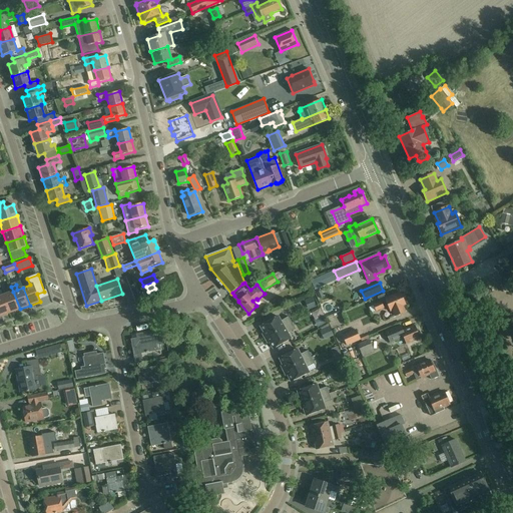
[(20,309),(13,292),(7,294),(5,289),(1,291),(3,296),(9,313),(20,309)]
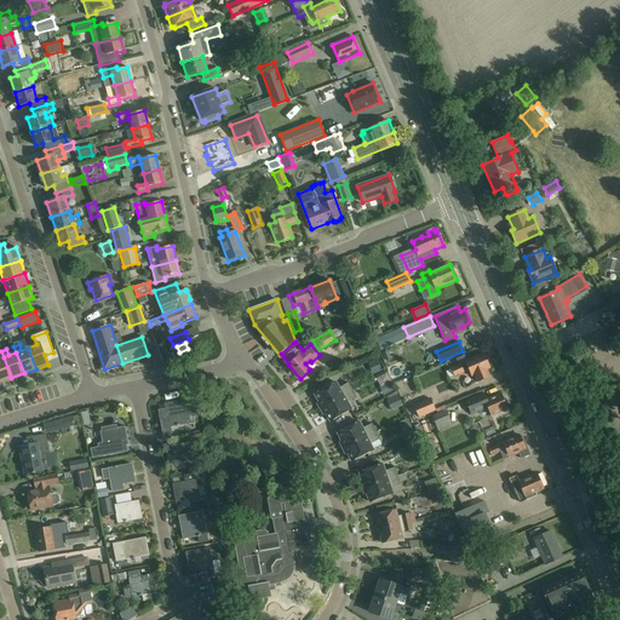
[(491,374),(487,368),(491,367),(484,355),(466,362),(452,368),(454,375),(464,372),(464,371),(469,368),(472,375),(474,374),(476,382),(491,374)]
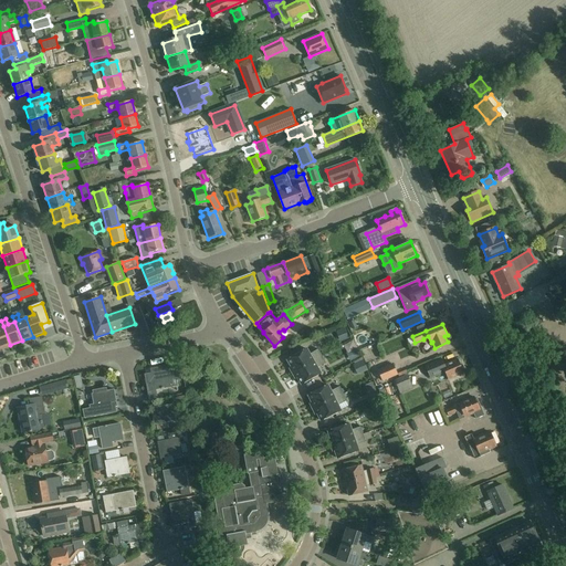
[(0,349),(10,345),(3,326),(0,326),(0,349)]
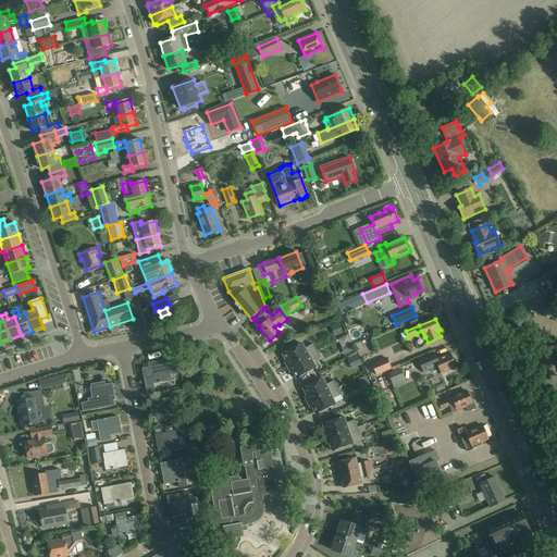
[(331,325),(335,336),(343,333),(338,322),(331,325)]
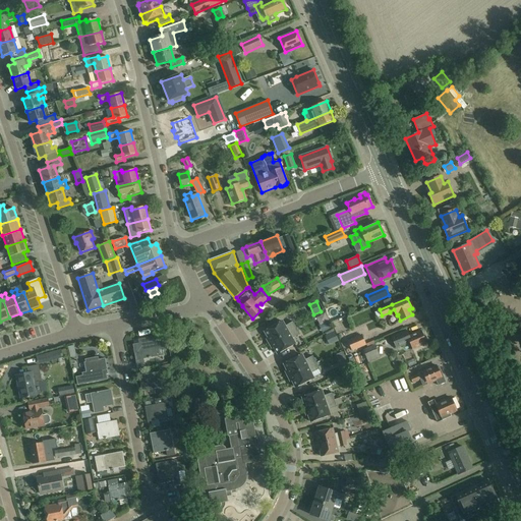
[(269,344),(296,328),(293,322),(285,327),(282,322),(265,332),(269,338),(267,340),(269,344)]
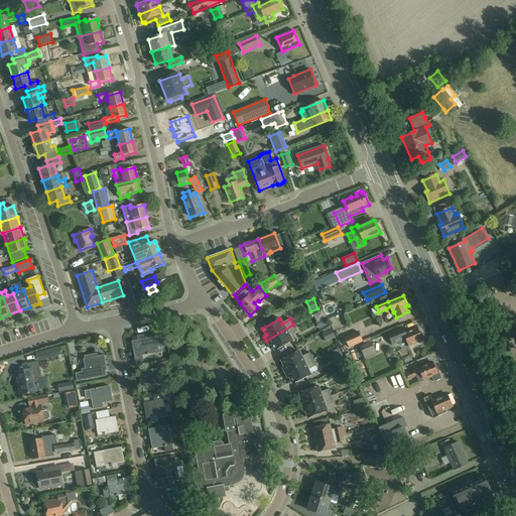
[(321,329),(327,326),(323,318),(317,321),(321,329)]
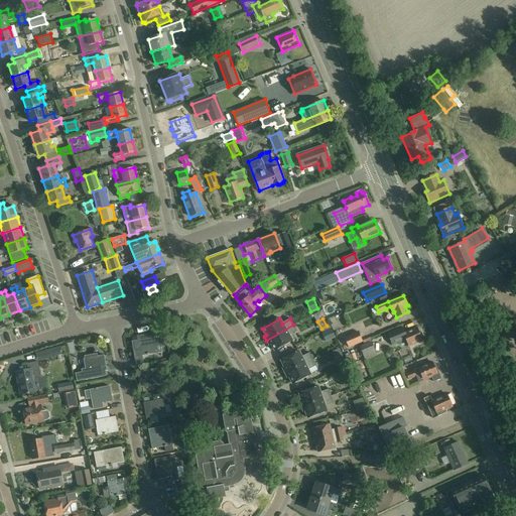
[(293,325),(266,341),(269,345),(271,344),(275,351),(292,341),(289,336),(297,331),(293,325)]
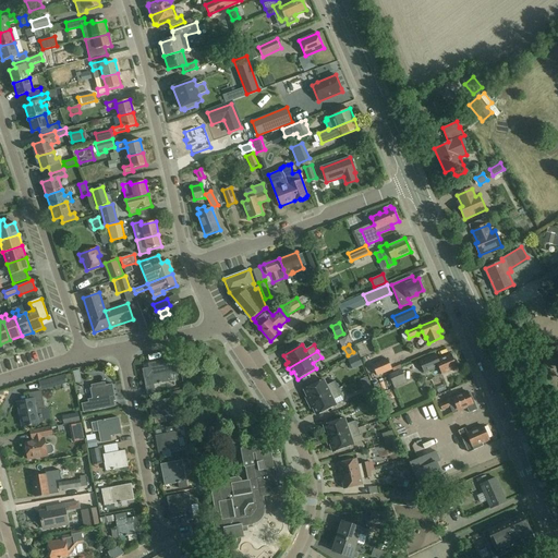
[(420,361),(425,373),(438,367),(441,375),(449,372),(450,370),(457,366),(456,364),(457,362),(455,358),(453,356),(451,354),(441,359),(441,358),(438,359),(436,353),(420,361)]
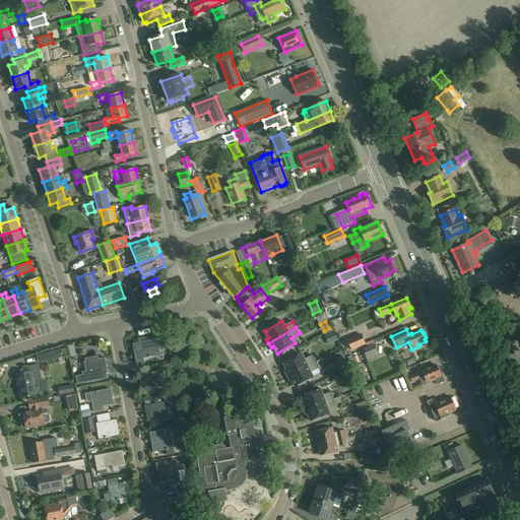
[(166,334),(158,335),(161,349),(169,348),(166,334)]
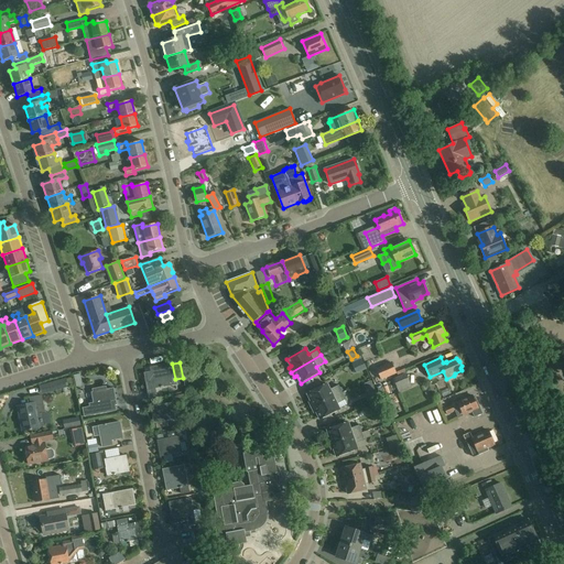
[(364,362),(353,367),(357,376),(368,370),(364,362)]
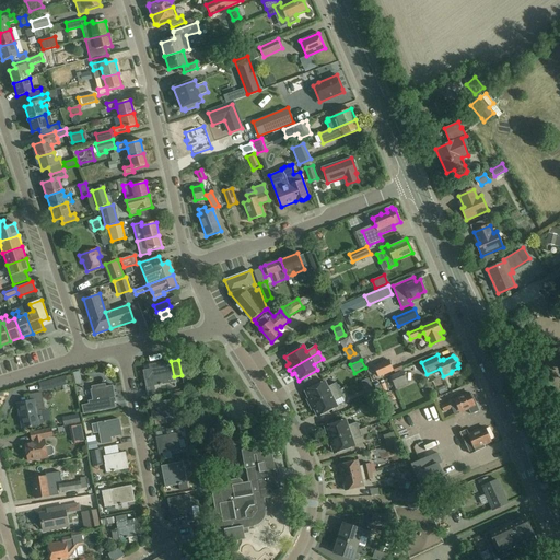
[(393,371),(389,363),(388,360),(374,365),(378,376),(393,371)]
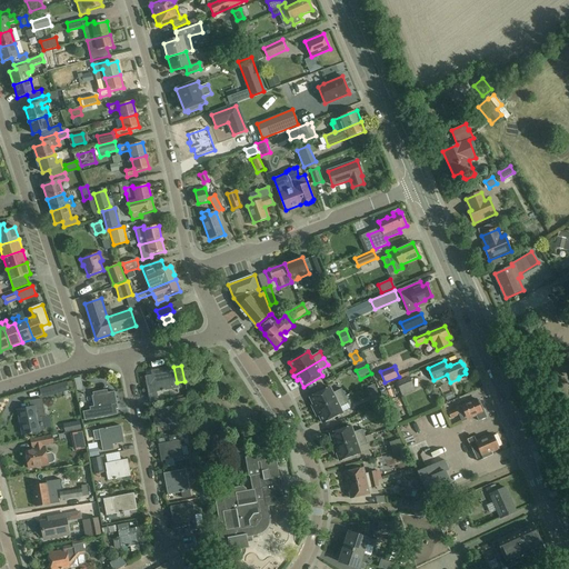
[(170,389),(169,380),(175,379),(172,367),(151,371),(152,376),(146,377),(149,393),(162,390),(162,391),(165,391),(165,390),(170,389)]
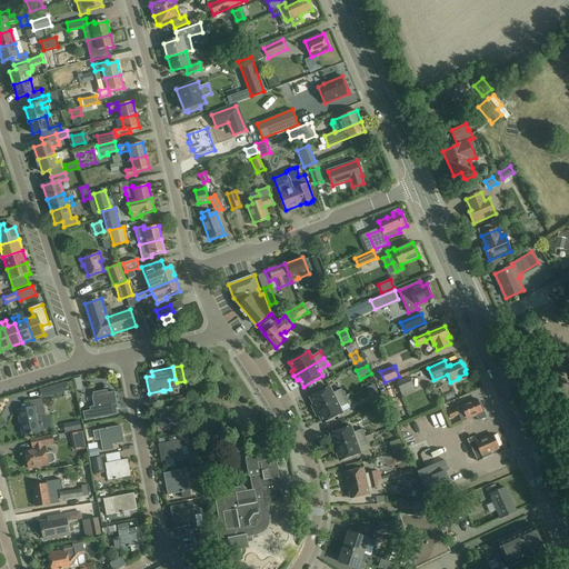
[(402,396),(416,390),(409,377),(397,382),(402,396)]
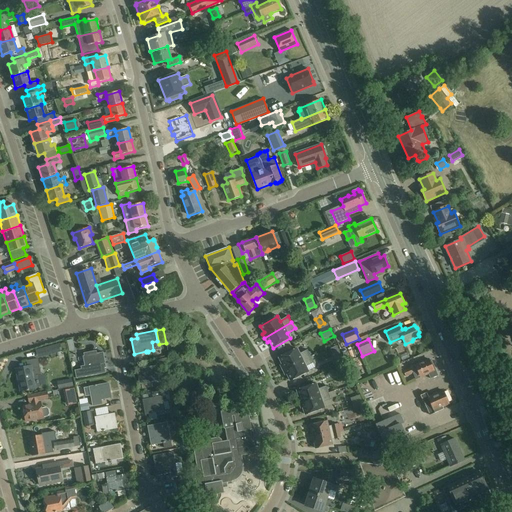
[(60,344),(48,347),(50,354),(62,351),(60,344)]
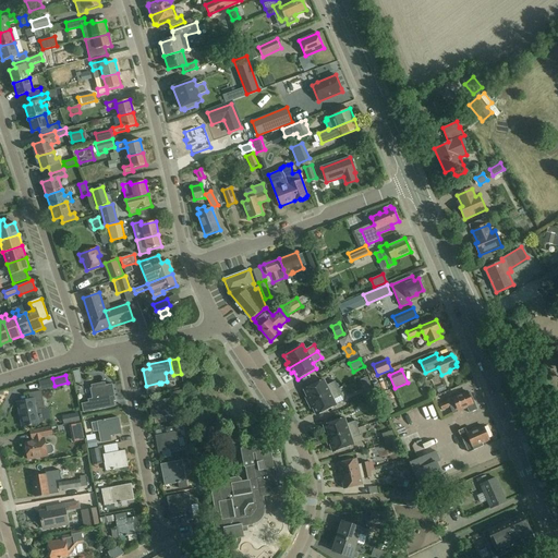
[(308,403),(339,388),(335,381),(326,386),(324,380),(304,390),(307,398),(306,399),(308,403)]
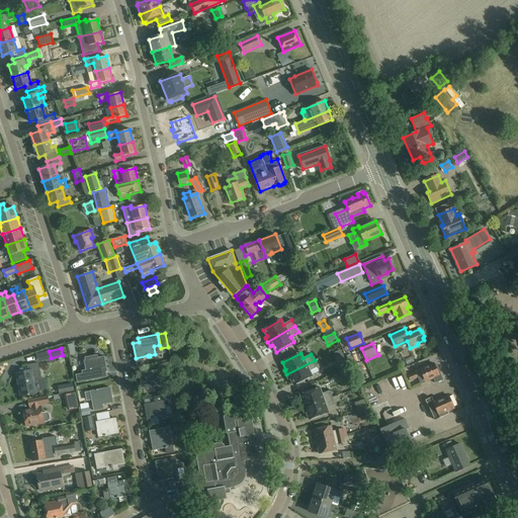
[(85,373),(86,380),(98,378),(97,375),(102,374),(101,373),(106,372),(103,357),(84,361),(86,372),(85,373)]
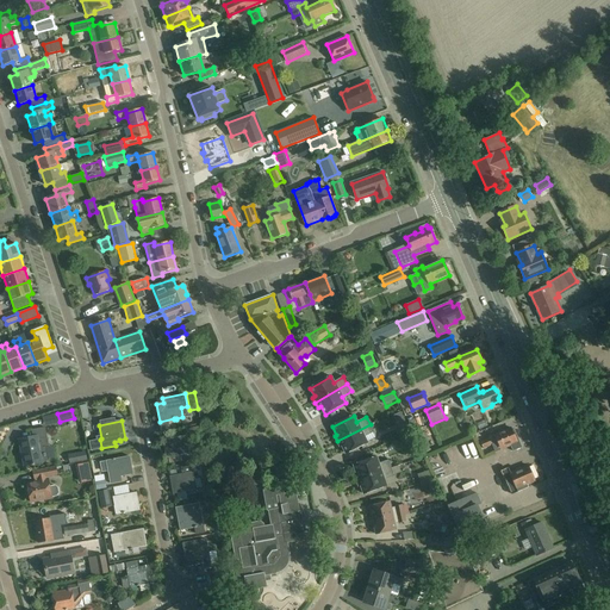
[(409,431),(404,421),(398,423),(403,434),(409,431)]
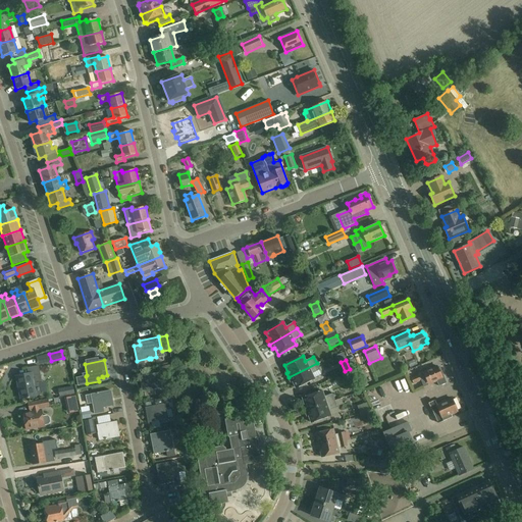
[(320,370),(317,363),(289,377),(291,382),(293,381),(296,388),(314,379),(312,374),(320,370)]
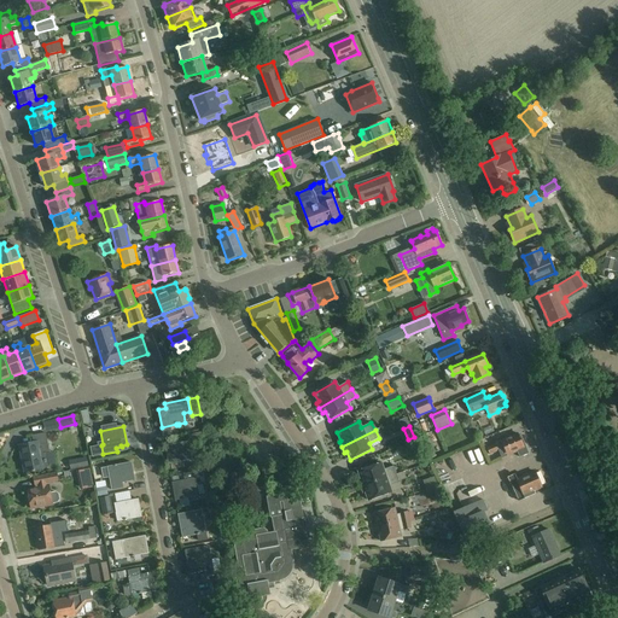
[(50,465),(47,454),(48,453),(45,433),(31,436),(33,443),(18,445),(24,472),(47,467),(50,465)]
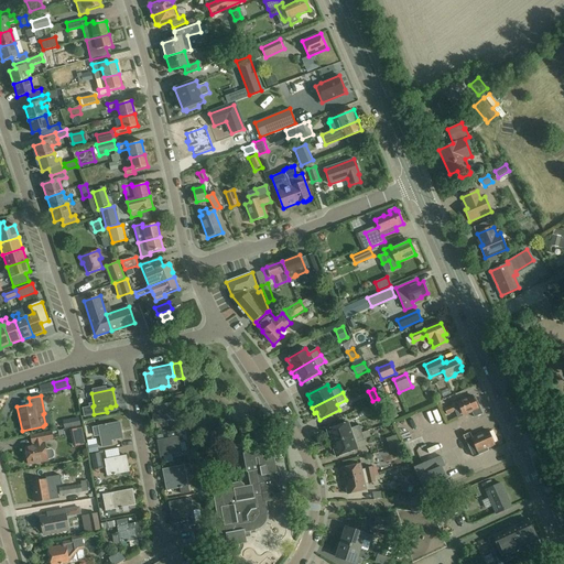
[(356,400),(359,409),(371,404),(368,396),(356,400)]
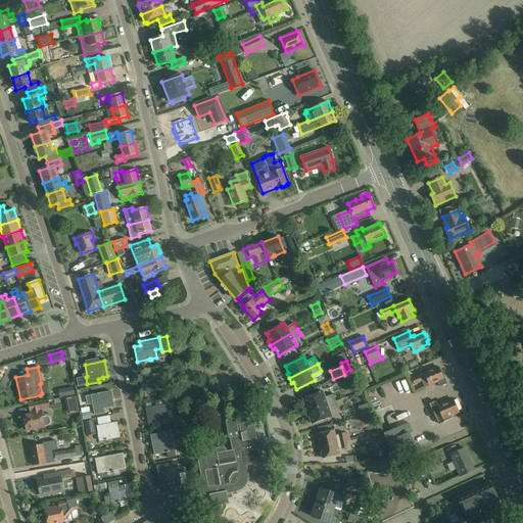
[(424,372),(419,374),(419,376),(422,382),(424,387),(429,385),(429,386),(438,382),(440,387),(446,384),(443,376),(444,376),(441,369),(439,369),(439,367),(429,371),(429,370),(424,372)]
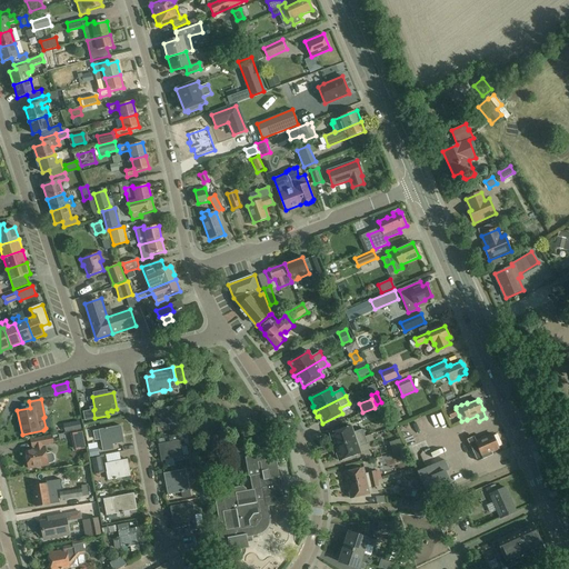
[(155,427),(177,422),(173,407),(152,411),(155,427)]
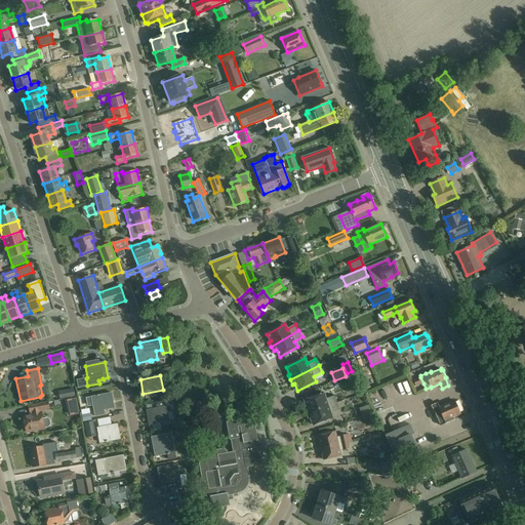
[(420,377),(413,380),(416,387),(422,384),(423,384),(420,377)]
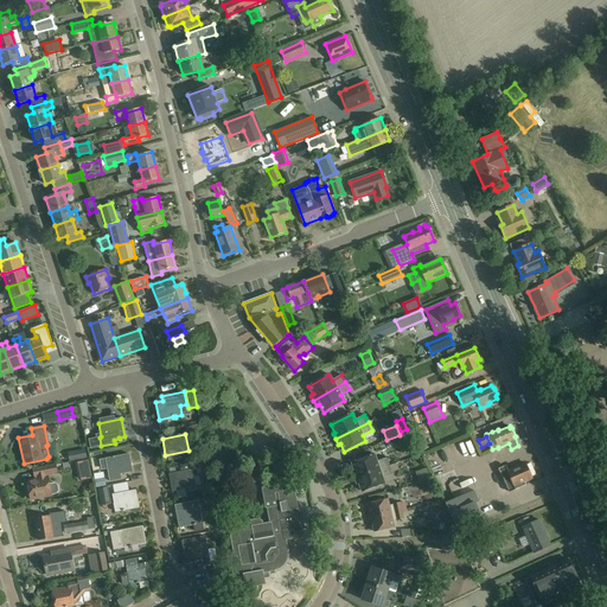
[(422,438),(416,441),(421,452),(427,448),(422,438)]
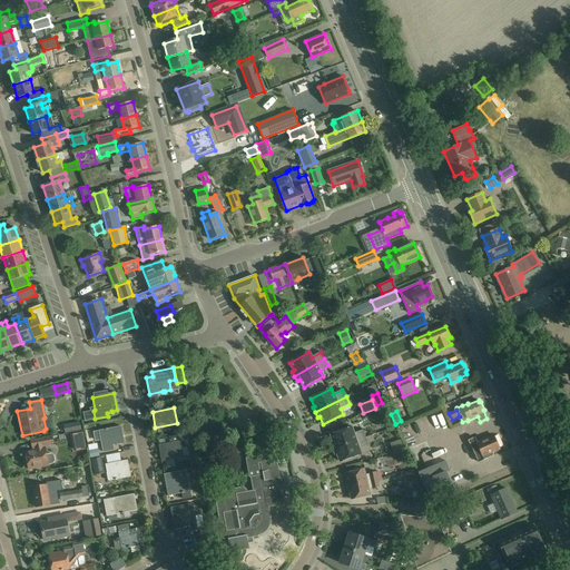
[(430,422),(424,424),(429,438),(434,435),(430,422)]
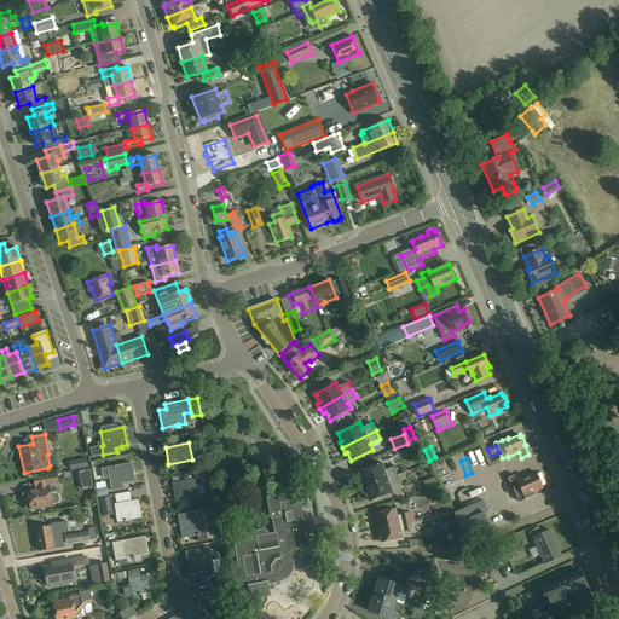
[(451,462),(458,480),(464,478),(457,460),(451,462)]
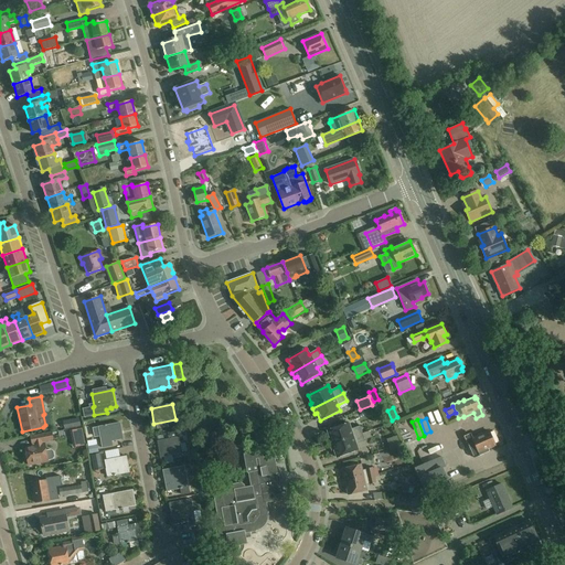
[(119,424),(98,427),(93,428),(95,438),(100,437),(102,448),(113,446),(113,441),(123,439),(119,424)]
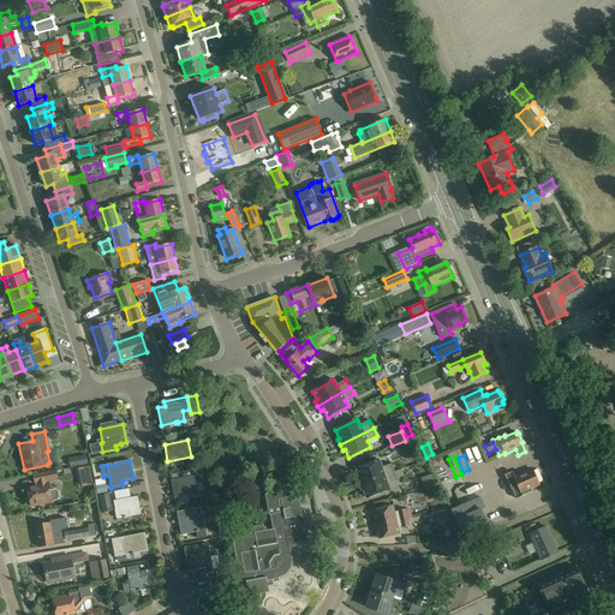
[(359,484),(395,472),(392,464),(382,467),(380,461),(357,469),(360,478),(358,478),(359,484)]
